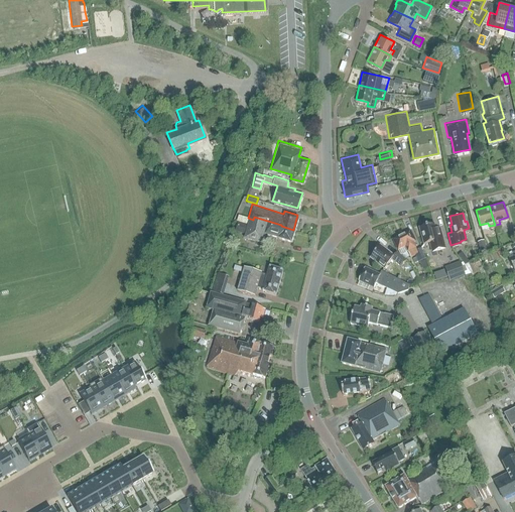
[(253,220),(248,218),(243,235),(261,241),(264,231),(290,239),(293,230),(281,226),(281,225),(254,217),(253,220)]
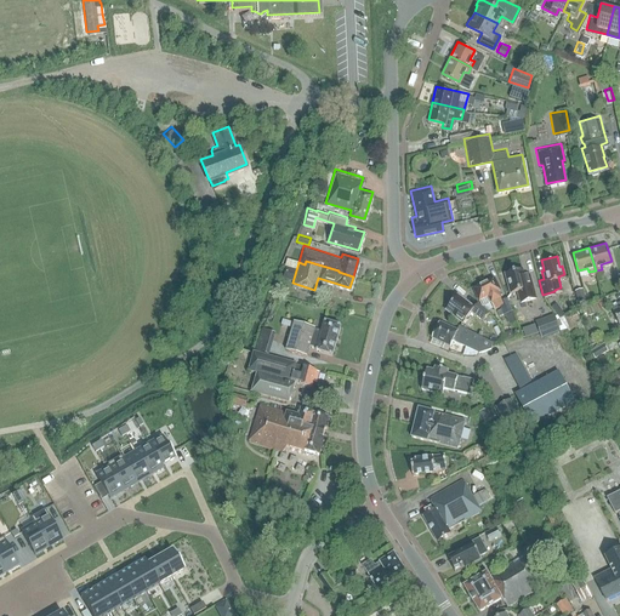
[(296,267),(285,263),(282,274),(293,278),(296,267)]
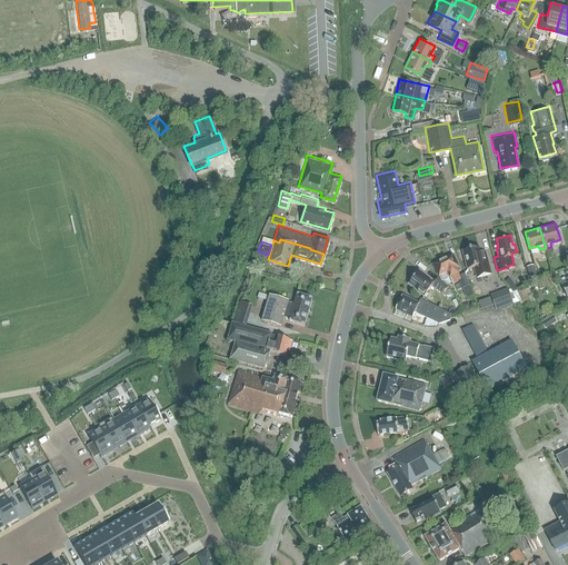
[(467,266),(472,265),(476,275),(490,271),(485,248),(479,250),(477,244),(461,248),(467,266)]
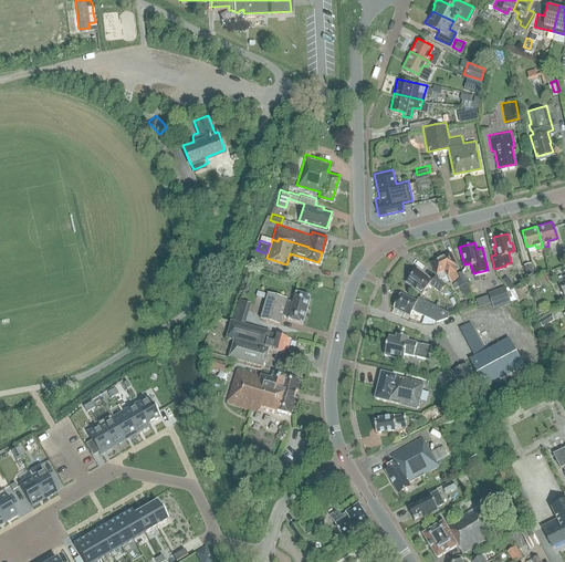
[(452,262),(454,262),(448,250),(441,253),(441,255),(430,260),(436,271),(442,268),(446,273),(447,273),(449,279),(458,274),(454,269),(456,269),(452,262)]
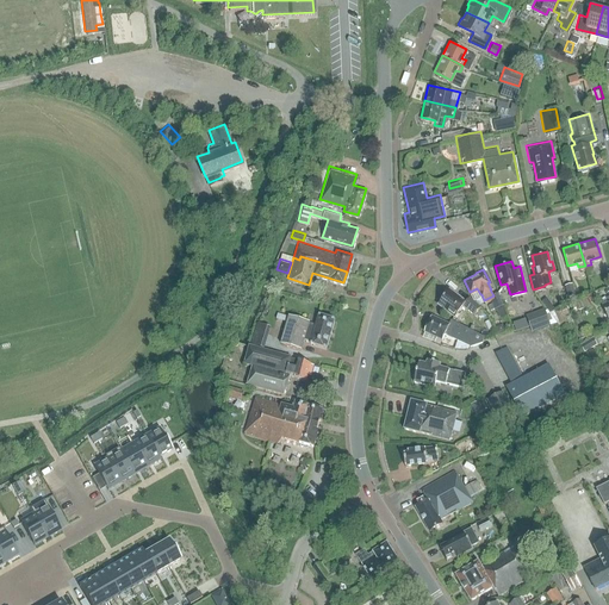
[(566,297),(575,294),(571,280),(563,281),(566,297)]
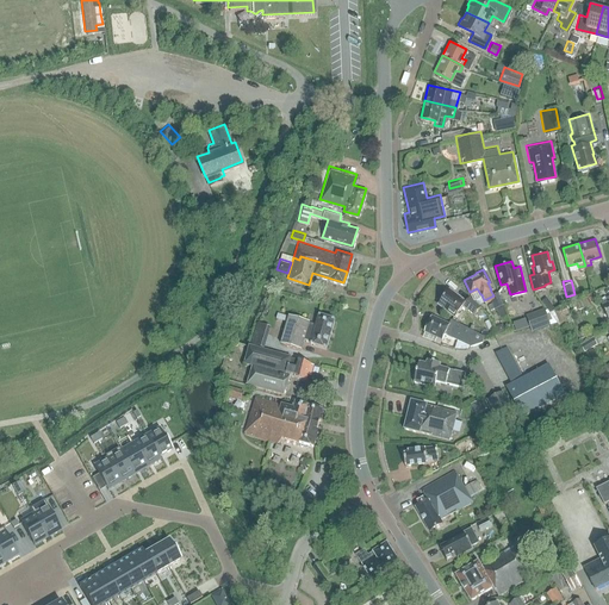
[(436,301),(453,313),(461,303),(472,312),(479,304),(468,294),(465,299),(448,286),(436,301)]
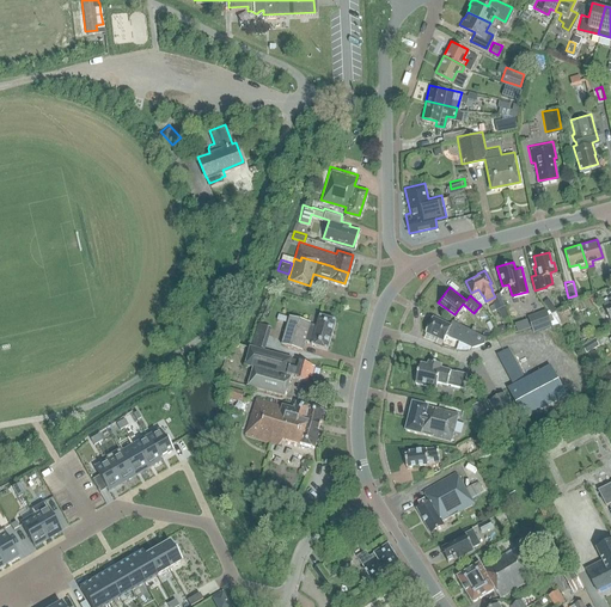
[(495,296),(492,299),(494,307),(503,302),(499,289),(493,292),(495,296)]
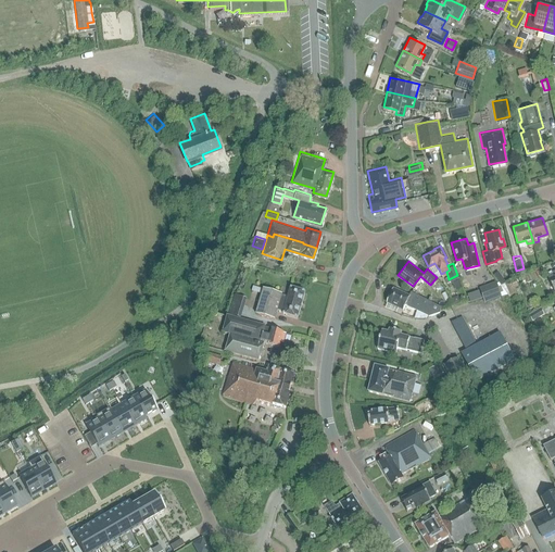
[(504,279),(497,271),(493,274),(500,283),(504,279)]
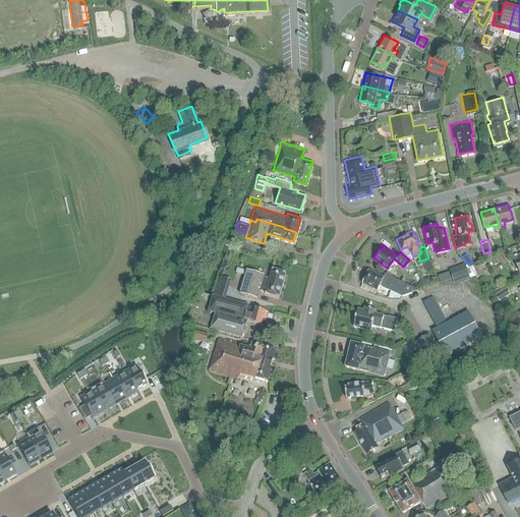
[(471,263),(475,273),(481,271),(480,267),(484,265),(482,259),(471,263)]
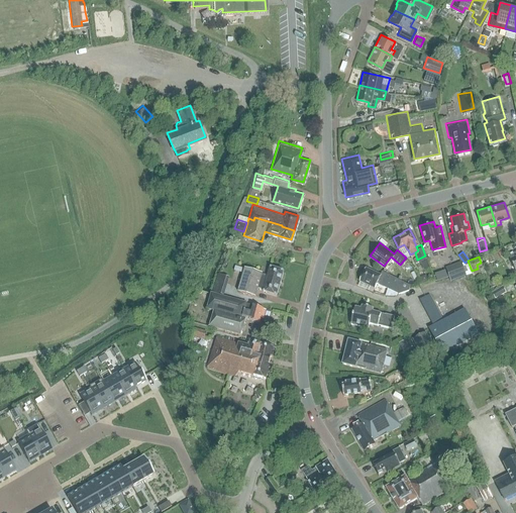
[(465,273),(459,259),(444,265),(449,278),(465,273)]
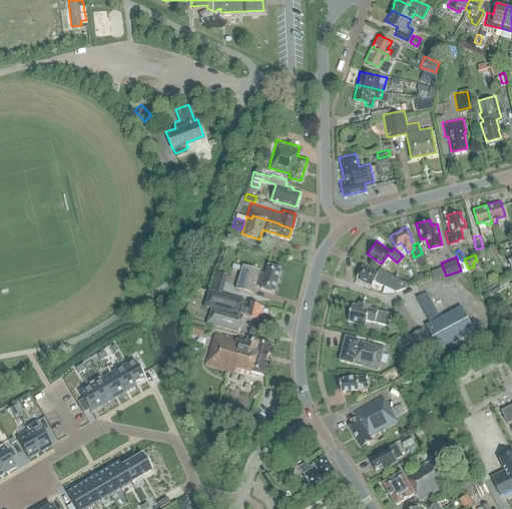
[(280,267),(267,263),(264,271),(260,269),(260,268),(241,263),(234,286),(252,292),(254,284),(260,285),(260,287),(273,291),(280,267)]
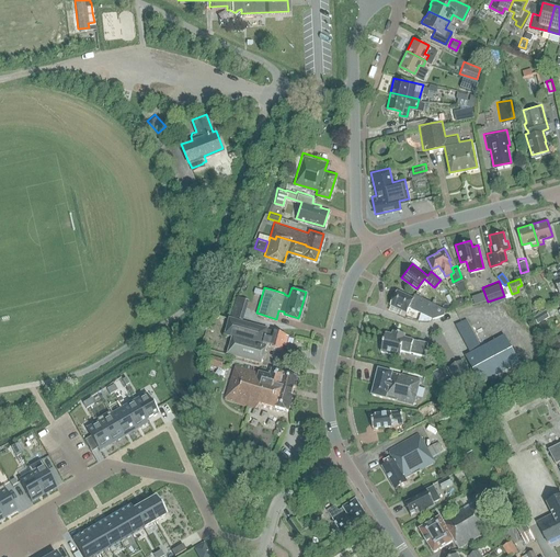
[(413,292),(411,296),(396,288),(389,303),(406,309),(408,305),(414,308),(431,316),(443,313),(443,307),(413,292)]
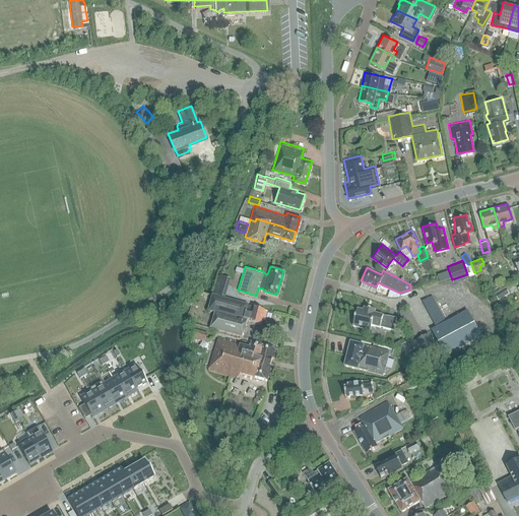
[(504,284),(493,291),(496,297),(507,291),(504,284)]
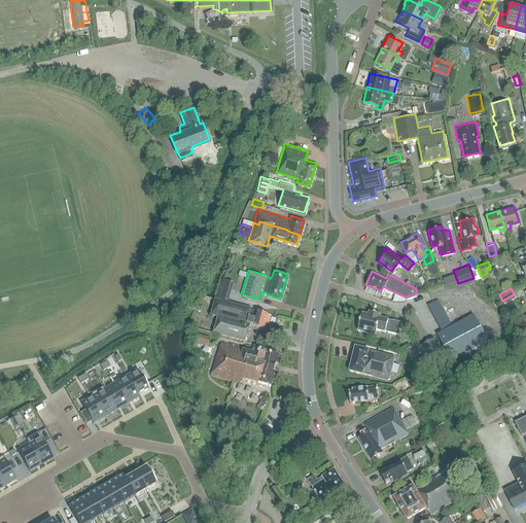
[(263,325),(265,320),(268,321),(270,313),(267,312),(267,311),(250,307),(250,305),(213,295),(209,312),(216,314),(212,328),(244,339),(249,322),(263,325)]
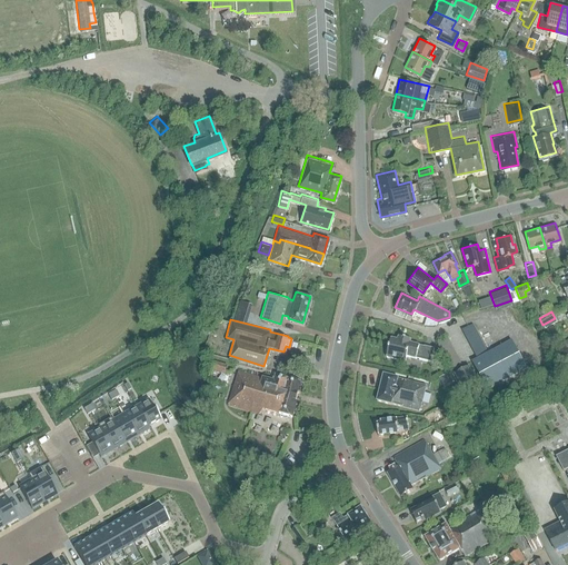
[(460,326),(462,331),(475,326),(471,320),(460,326)]
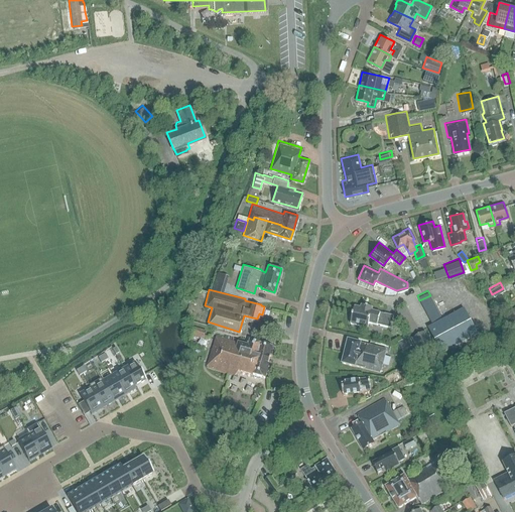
[(441,315),(431,322),(426,324),(440,352),(477,332),(463,304),(448,311),(438,292),(431,295),(441,315)]
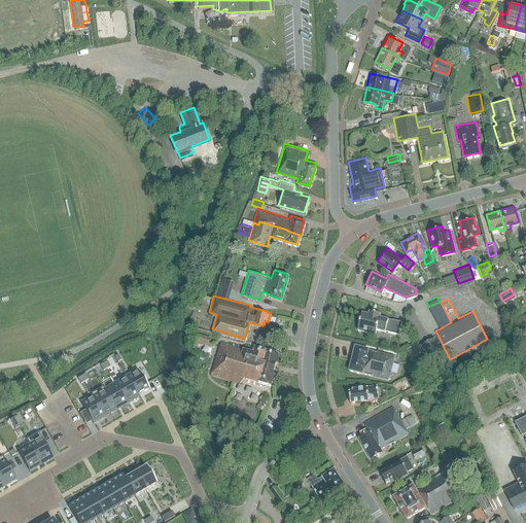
[(443,307),(440,302),(428,307),(431,312),(443,307)]
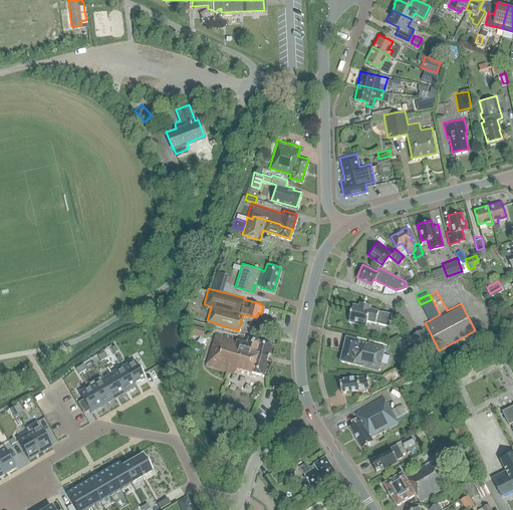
[(435,304),(432,299),(421,304),(424,310),(435,304)]
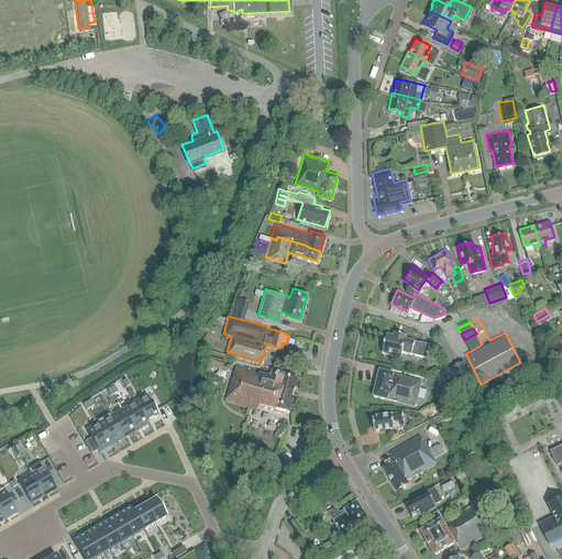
[(393,329),(392,332),(385,331),(381,350),(399,354),(400,349),(425,354),(428,341),(418,339),(418,340),(414,338),(405,336),(406,332),(393,329)]
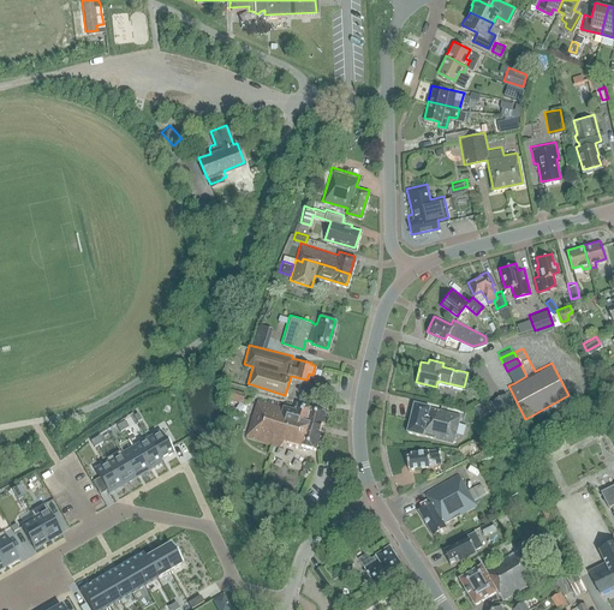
[(474,372),(484,366),(482,360),(470,366),(474,372)]
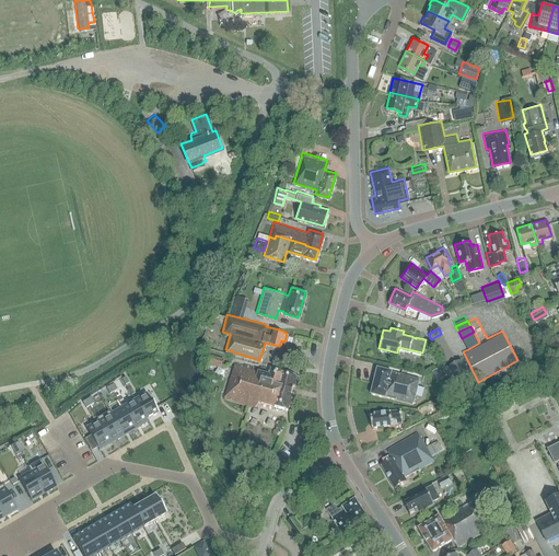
[(558,329),(548,337),(552,345),(558,340),(558,329)]
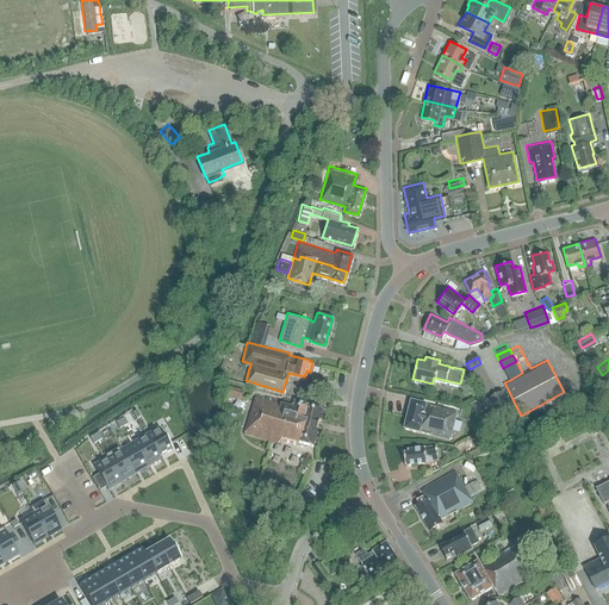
[(519,367),(516,361),(503,368),(507,374),(519,367)]
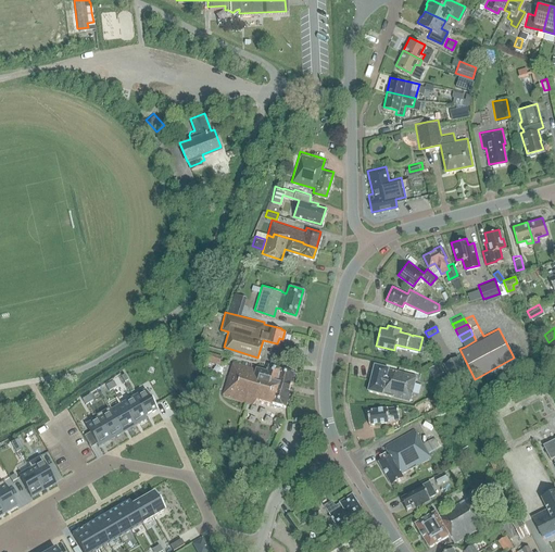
[(428,337),(431,342),(441,337),(438,331),(428,337)]
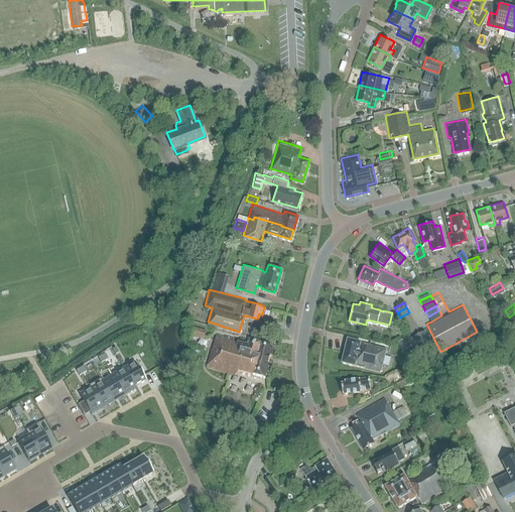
[(441,315),(438,310),(428,316),(431,322),(441,315)]
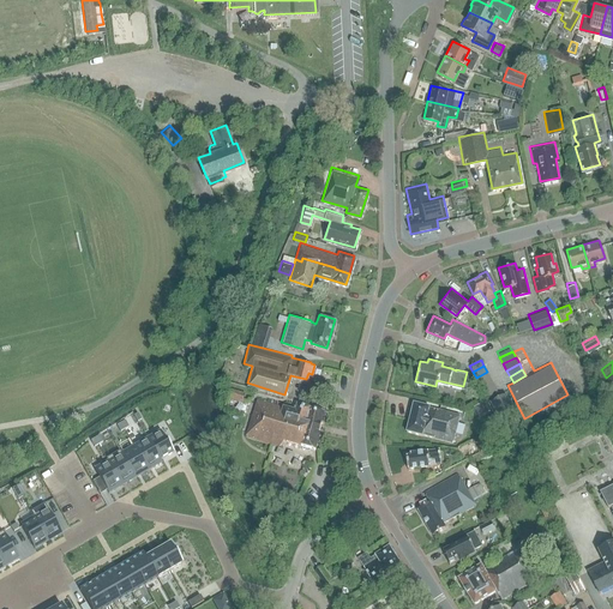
[(491,378),(487,372),(476,378),(479,384),(491,378)]
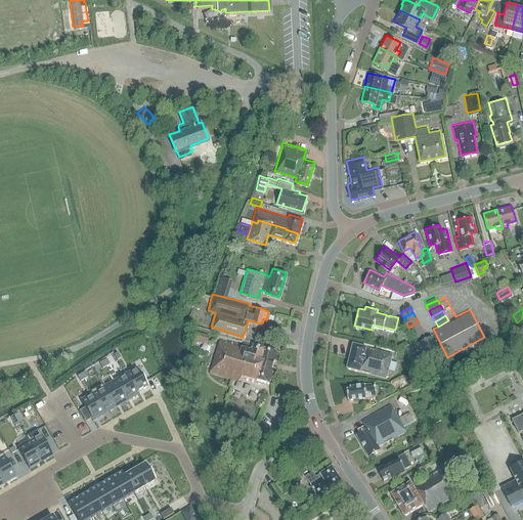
[(408,328),(411,333),(421,328),(419,322),(408,328)]
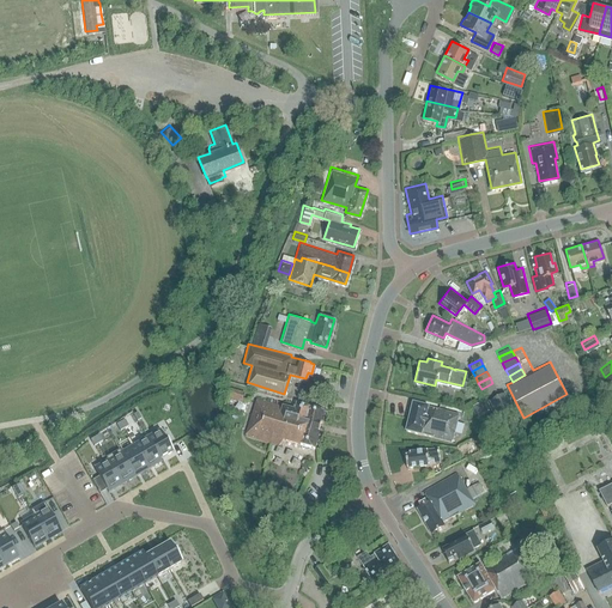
[(496,389),(492,383),(482,389),(485,395),(496,389)]
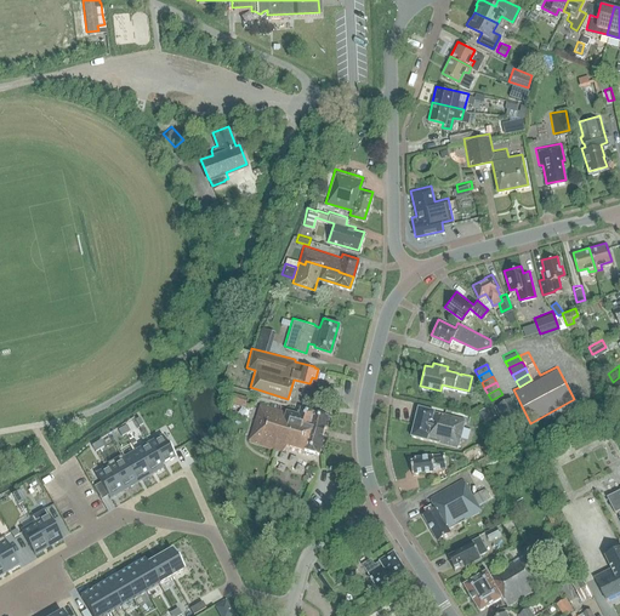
[(246,394),(232,389),(229,399),(244,404),(246,394)]
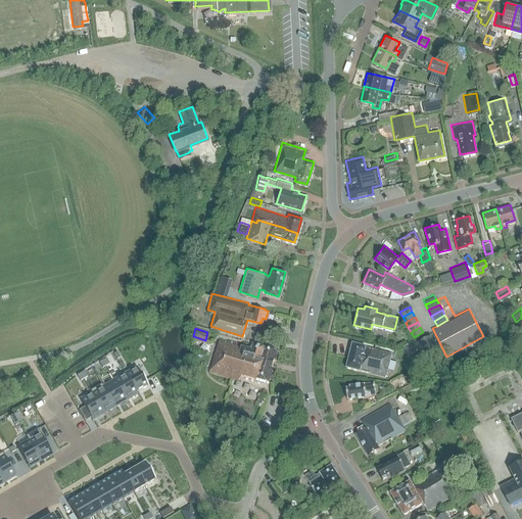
[(240,373),(243,374),(268,380),(276,347),(249,341),(248,345),(218,337),(218,338),(207,368),(208,368),(208,370),(235,377),(240,373)]
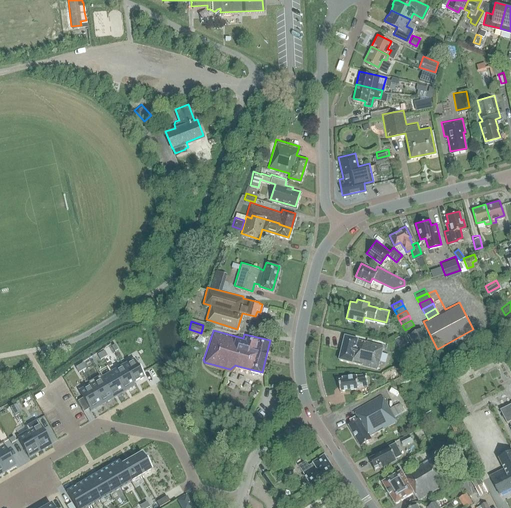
[(377,367),(383,343),(344,333),(338,357),(377,367)]
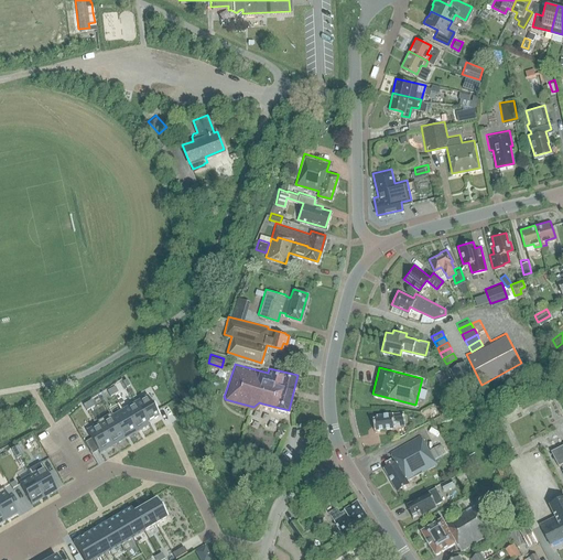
[(145,391),(133,399),(145,420),(158,413),(145,391)]
